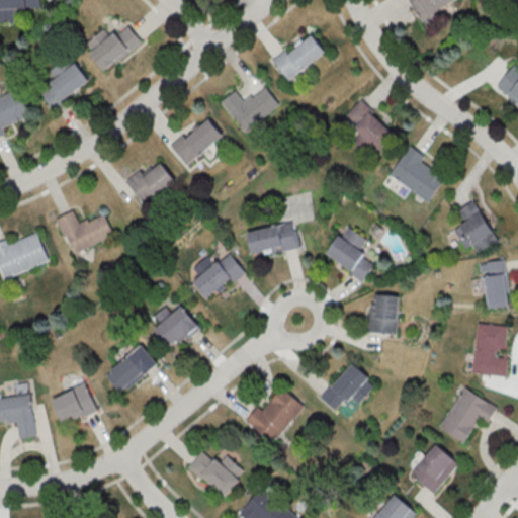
[(40,0),(0,0),(0,20),(14,20),(14,7),(40,7),(40,0)]
